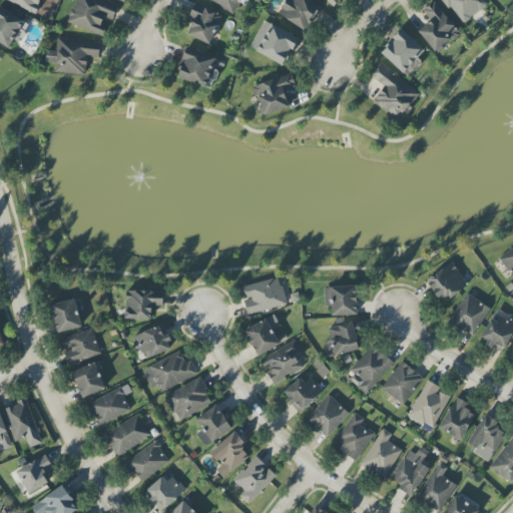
[(41,0),(2,0),(36,14),(41,0)]
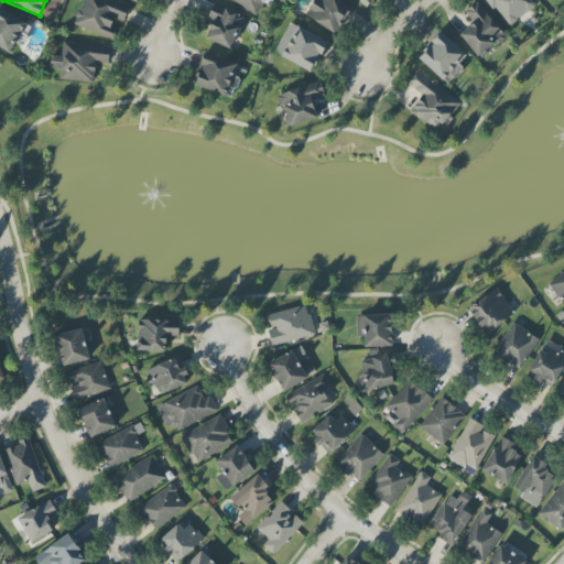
[(83,0),(74,25),(114,41),(120,24),(122,25),(130,7),(111,0),(83,0)]
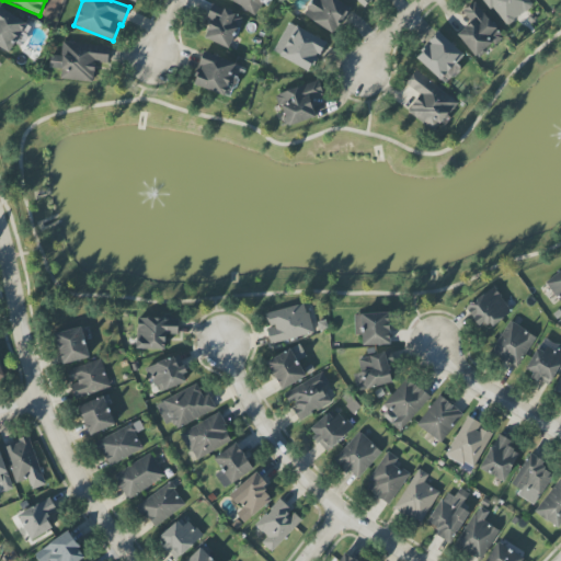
[(229,0),(259,16),(267,0),(229,0)]
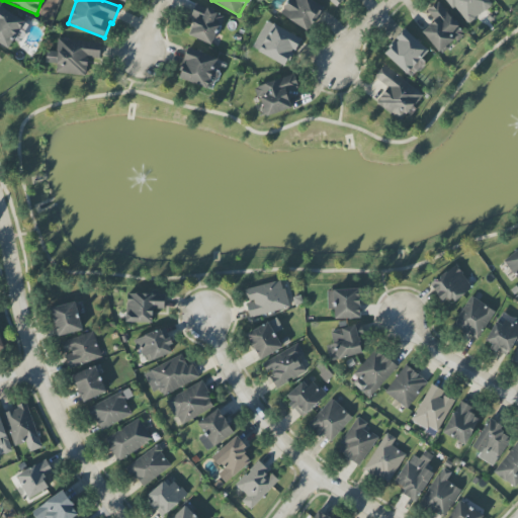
[(311,31),(324,6),(312,0),(287,0),(280,15),(311,31)]
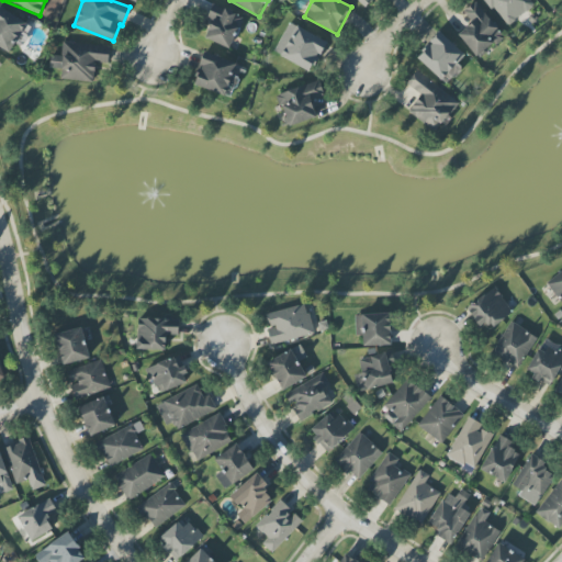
[(485,0),(506,27),(535,6),(529,0),(485,0)]
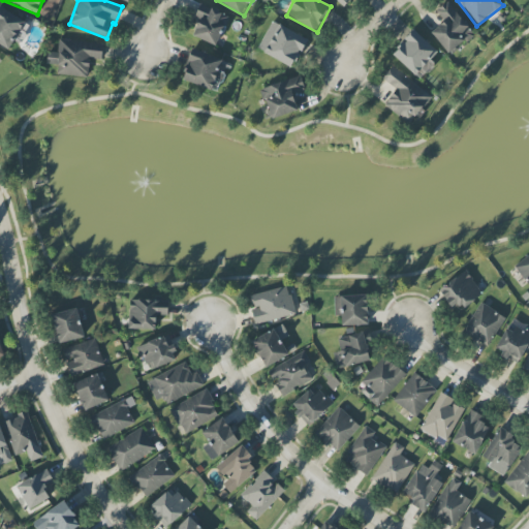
[(432,32),(449,55),(474,35),(448,2),(435,12),(443,23),(432,32)]
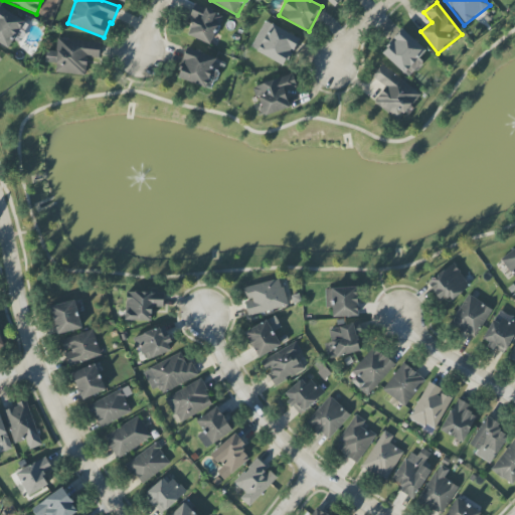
[(188,35),(211,45),(223,16),(195,4),(190,15),(196,17),(188,35)]
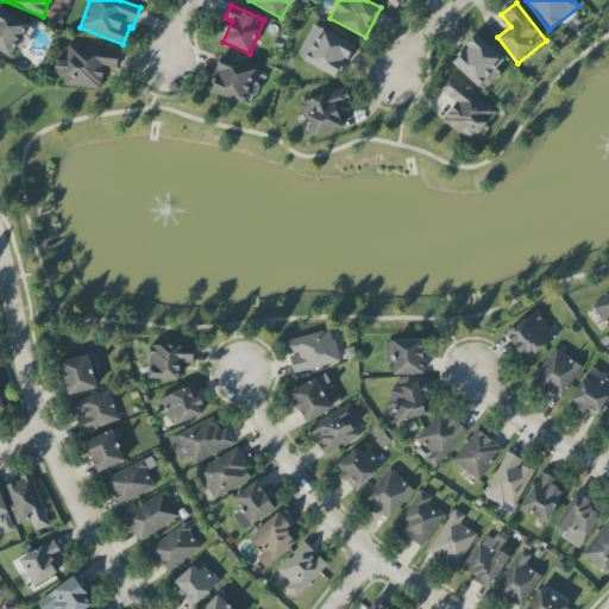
[(32,26),(0,6),(0,51),(12,58),(32,26)]
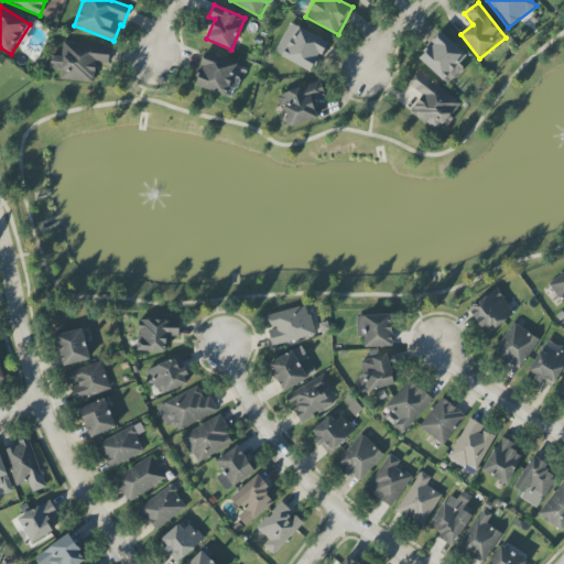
[(312,73),(328,42),(291,22),(274,53),(312,73)]
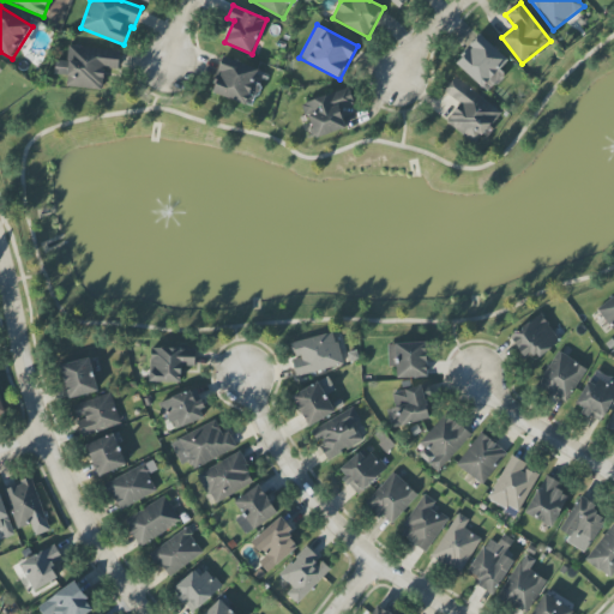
[(510,64),(482,35),(456,62),(483,90),(510,64)]
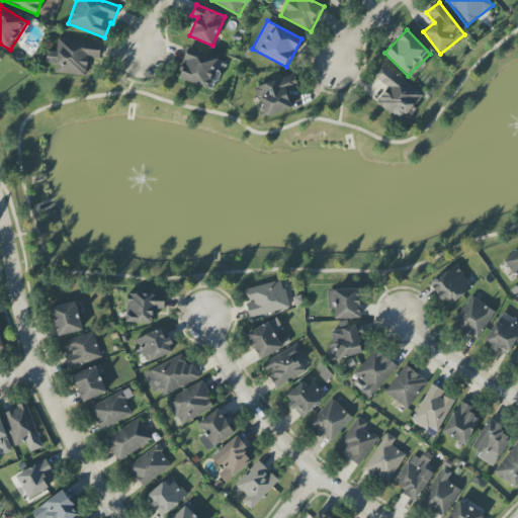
[(101,44),(58,38),(57,52),(48,51),(47,63),(57,64),(56,73),(86,76),(88,59),(100,60),(101,44)]
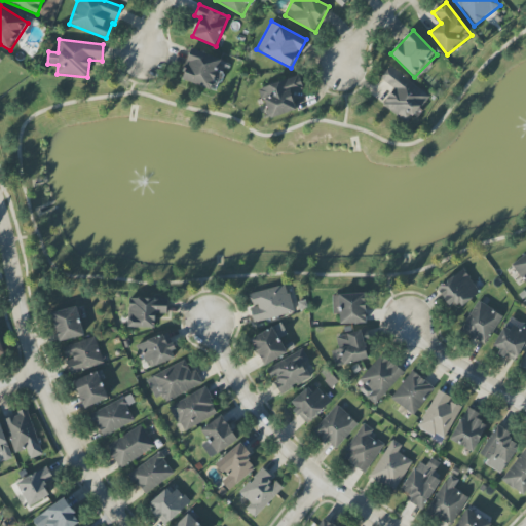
[(213,90),(223,61),(192,49),(182,79),(213,90)]
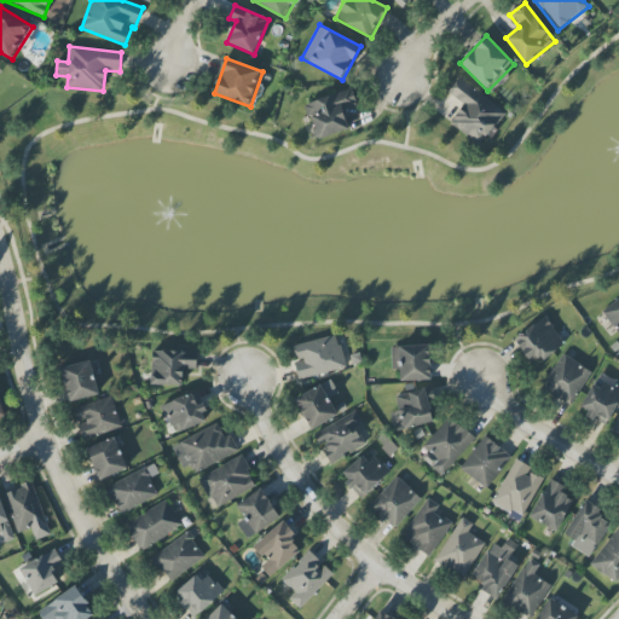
[(505,113),(458,79),(447,93),(463,104),(450,123),(481,146),(505,113)]
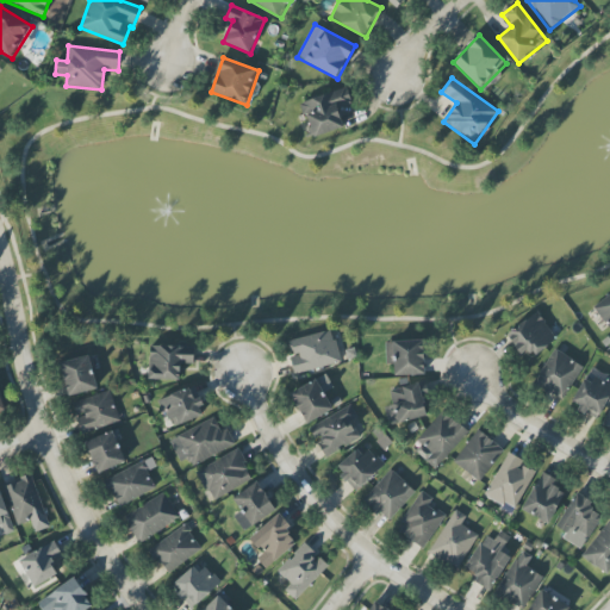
[(344,129),(338,109),(352,104),(347,88),(302,101),(312,137),(344,129)]
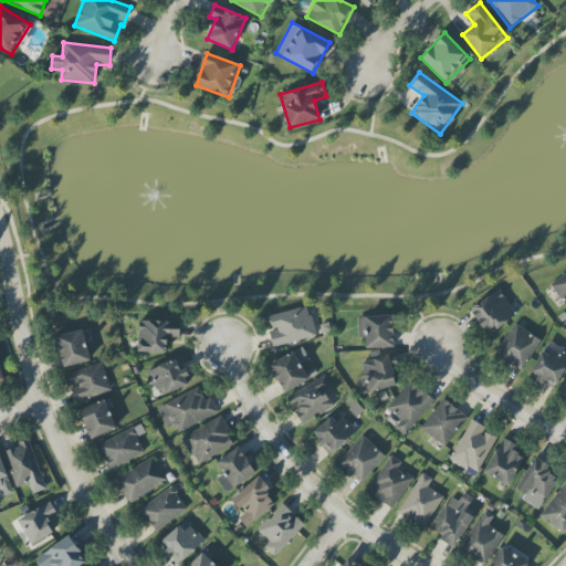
[(565,272),(551,283),(565,306),(565,272)]
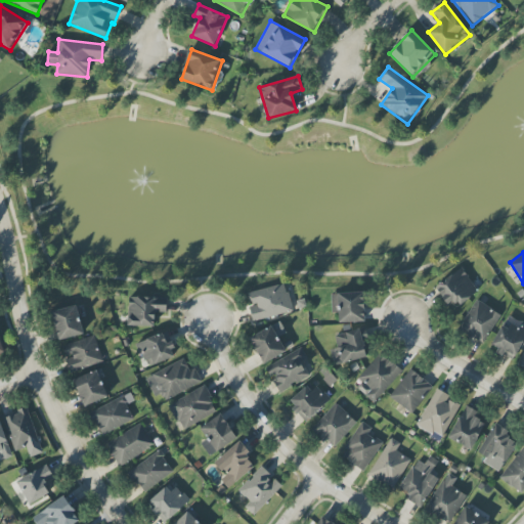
[(477,292),(463,268),(434,286),(449,309),(477,292)]
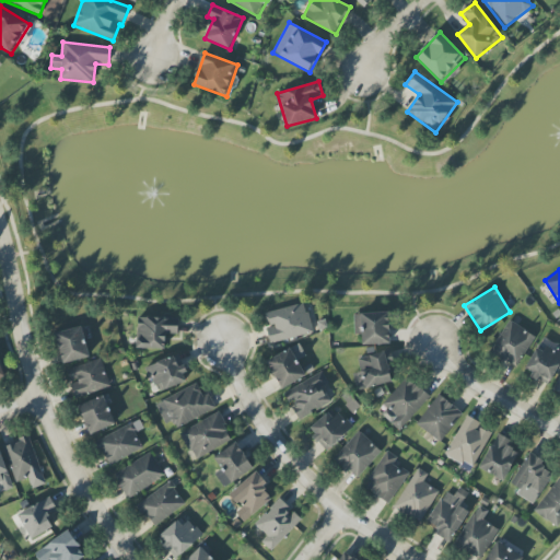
[(313,333),(304,303),(266,313),(269,327),(266,328),(270,345),(313,333)]
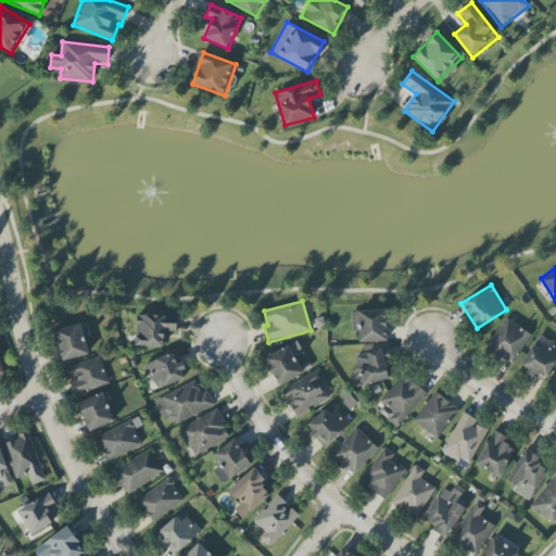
[(352,312),(352,332),(359,332),(359,342),(387,342),(386,311),(352,312)]
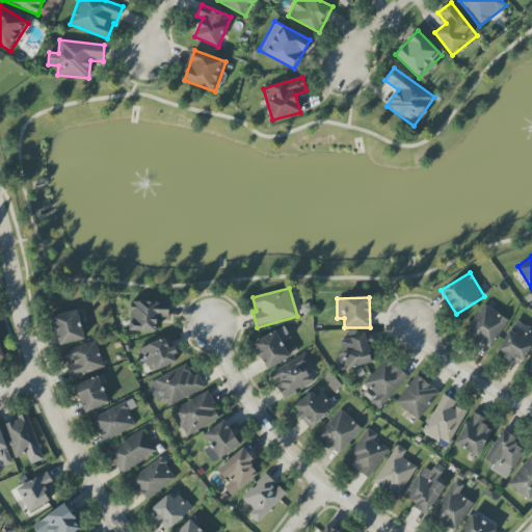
[(157,331),(157,317),(169,318),(169,302),(131,301),(130,331),(157,331)]
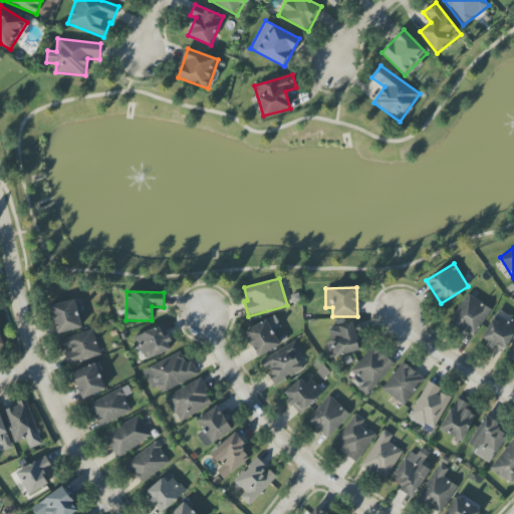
[(473,337),(491,309),(468,294),(450,322),(473,337)]
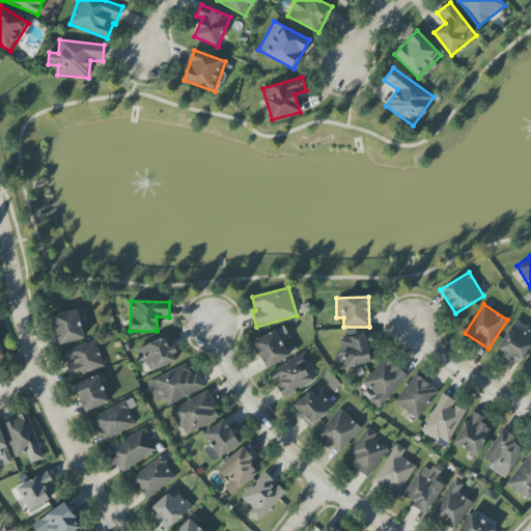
[(53,315),(57,344),(84,340),(79,311),(53,315)]
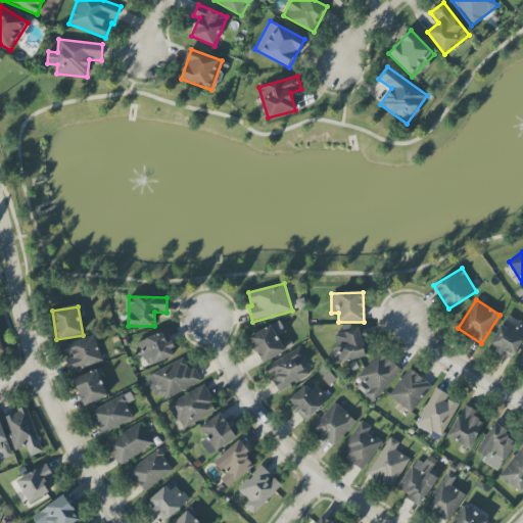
[(515,359),(522,337),(522,329),(501,321),(490,349),(515,359)]
